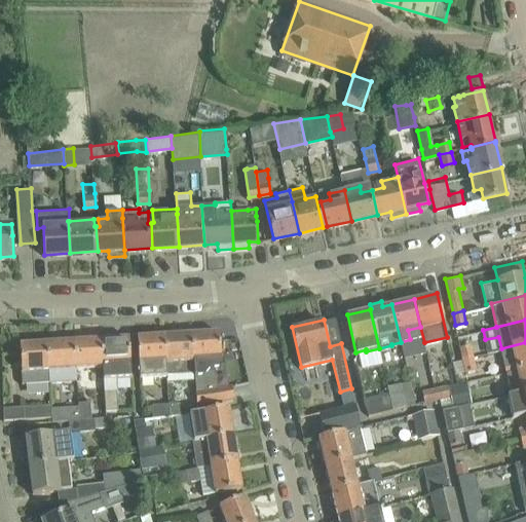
[(211,367),(222,367),(220,330),(192,332),(193,359),(194,373),(204,373),(211,367)]
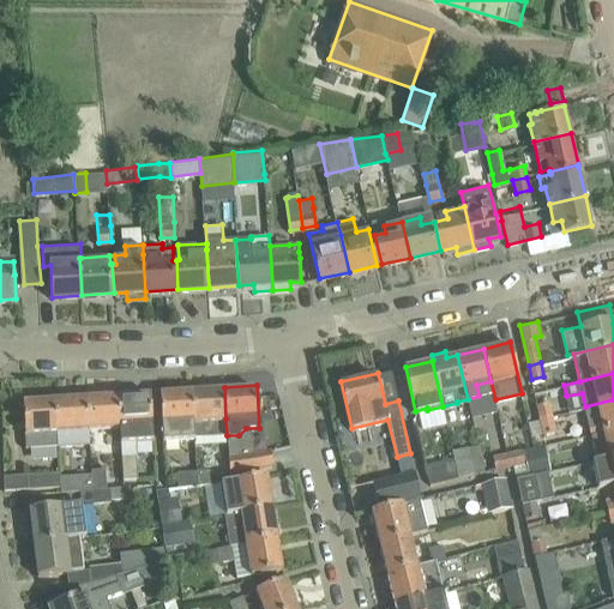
[(226,418),(224,387),(192,389),(194,421),(196,438),(227,435),(226,418)]
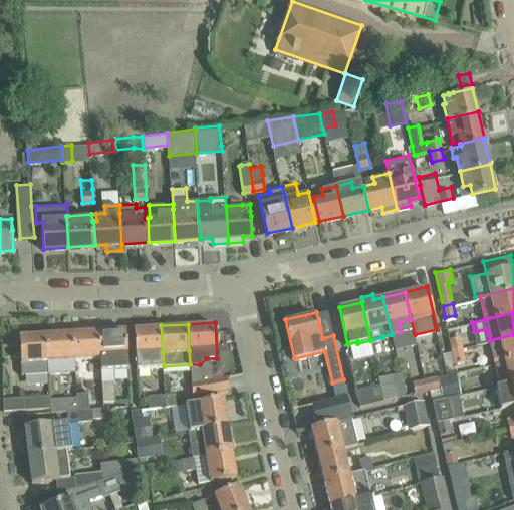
[(163,352),(161,325),(135,327),(137,367),(164,366),(163,352)]
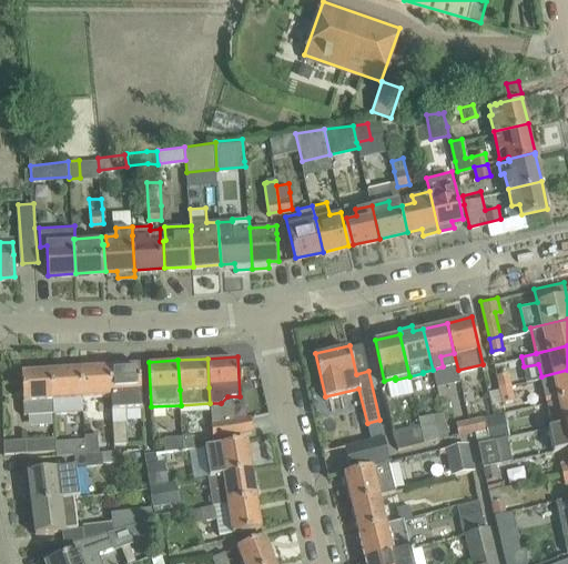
[(511,383),(509,371),(506,360),(494,362),(496,372),(497,372),(500,386),(511,383)]
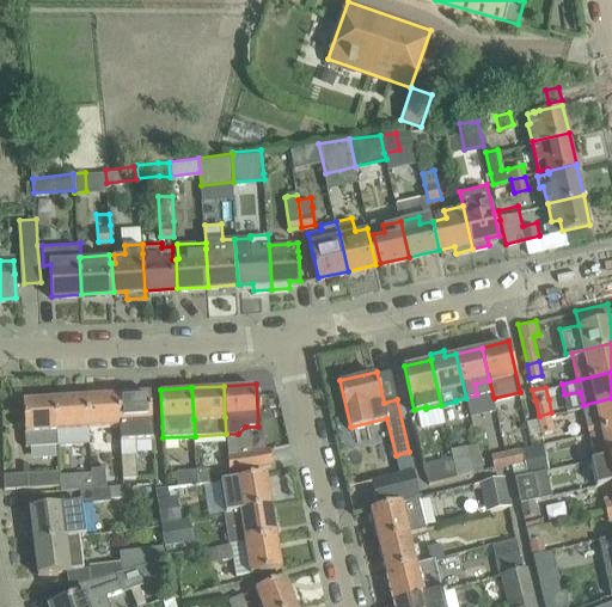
[(153,436),(152,421),(152,415),(151,391),(118,392),(120,423),(121,439),(153,436)]
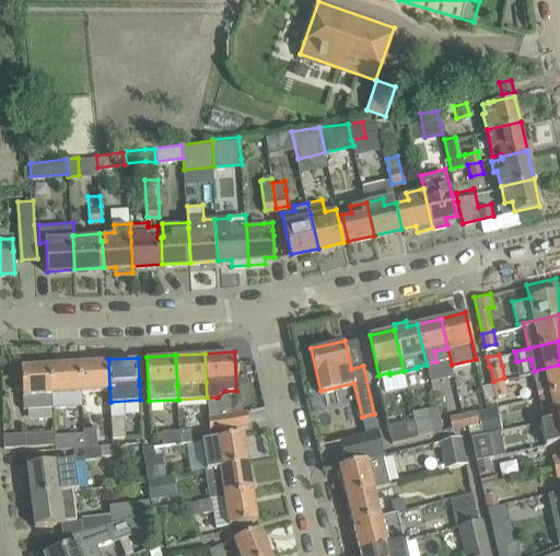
[(109,387),(108,359),(80,361),(81,390),(109,387)]
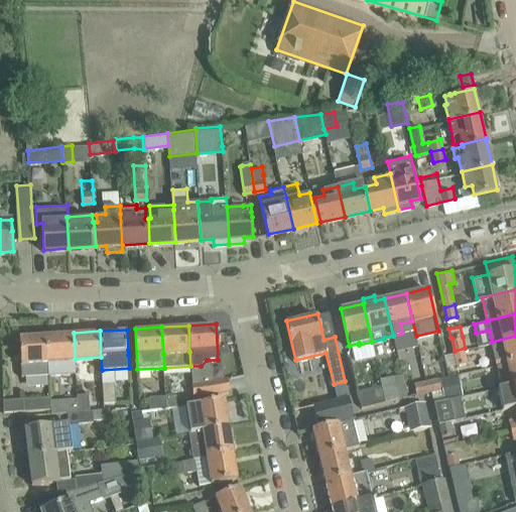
[(75,359),(74,333),(46,335),(48,373),(76,371),(75,359)]
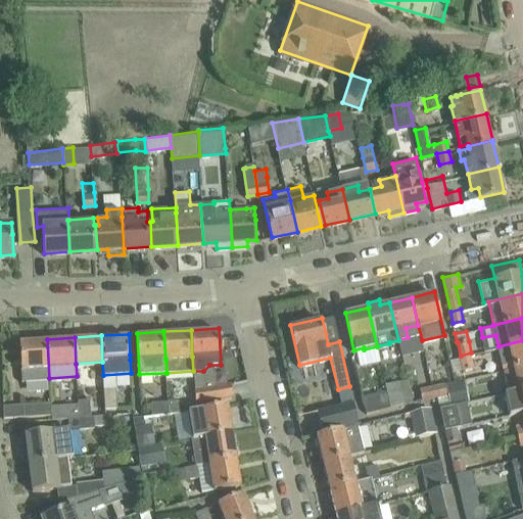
[(49,378),(47,339),(19,340),(22,380),(49,378)]
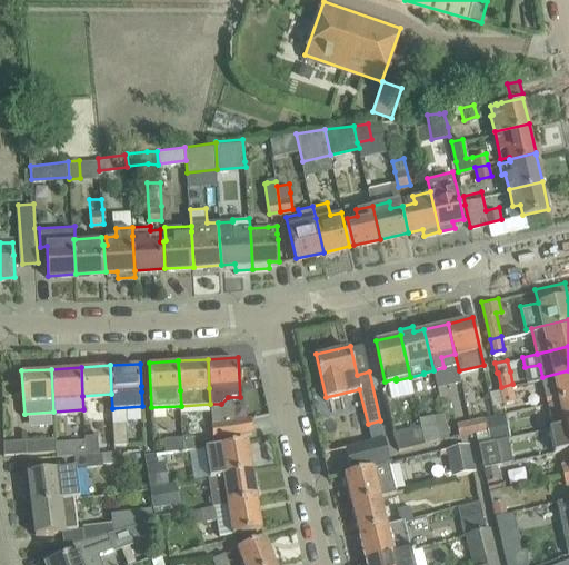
[(247,370),(239,370),(239,379),(248,379),(247,370)]
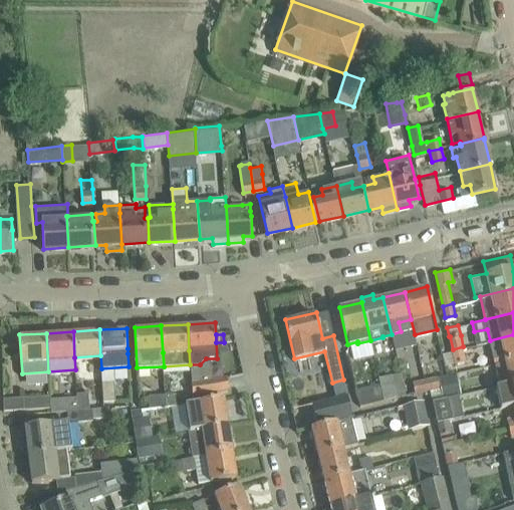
[(513,357),(513,334),(490,340),(495,362),(506,360),(513,357)]
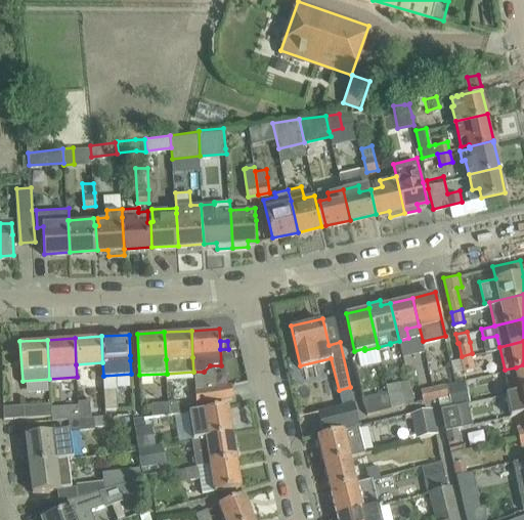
[(475,366),(472,353),(462,356),(462,357),(452,359),(454,370),(464,367),(465,369),(475,366)]
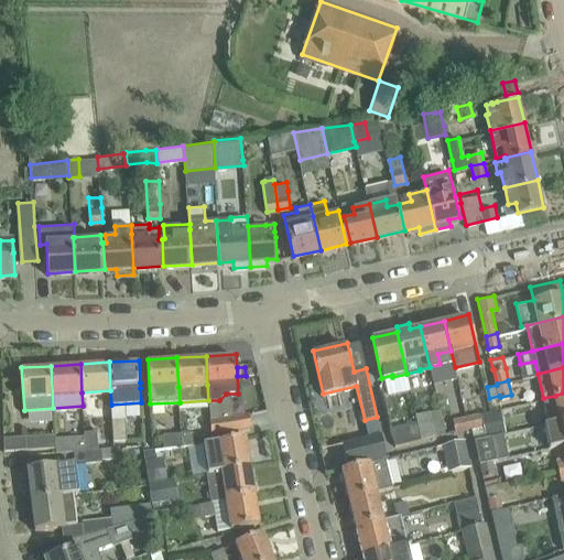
[(563,418),(563,392),(555,396),(543,398),(549,421),(563,418)]
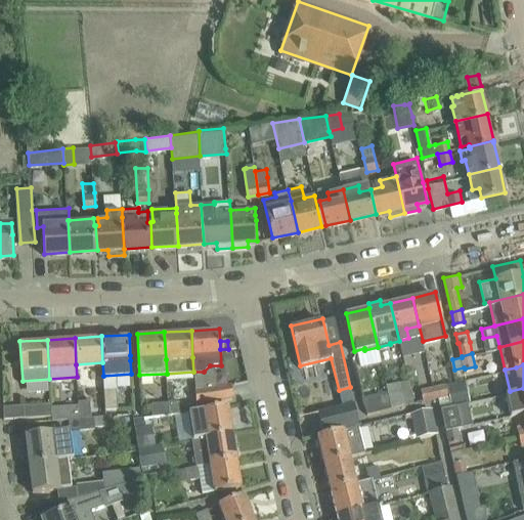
[(464,378),(444,383),(447,393),(450,405),(456,403),(469,400),(464,378)]
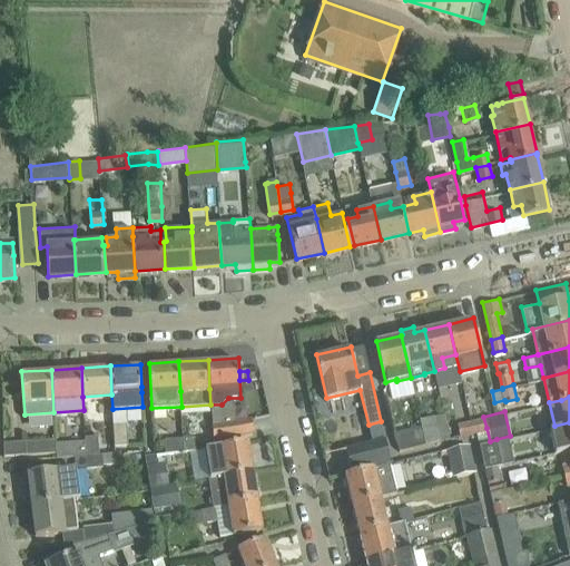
[(441,439),(435,413),(421,417),(421,419),(420,419),(421,425),(425,442),(441,439)]
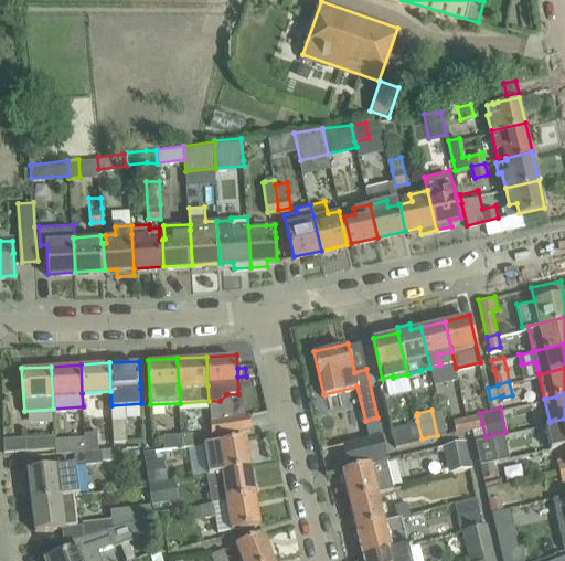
[(213,434),(251,427),(248,413),(211,419),(213,434)]
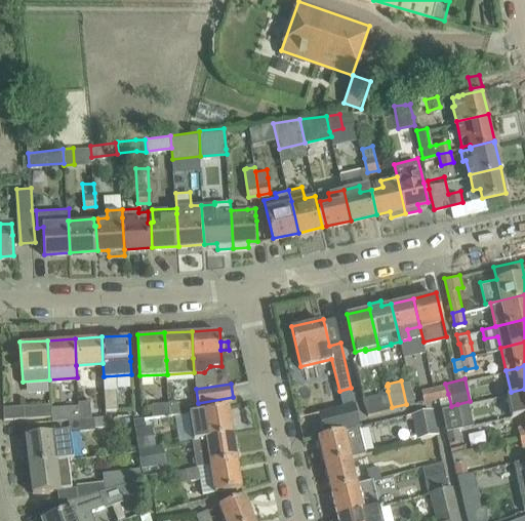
[(448,394),(445,384),(434,386),(437,397),(448,394)]
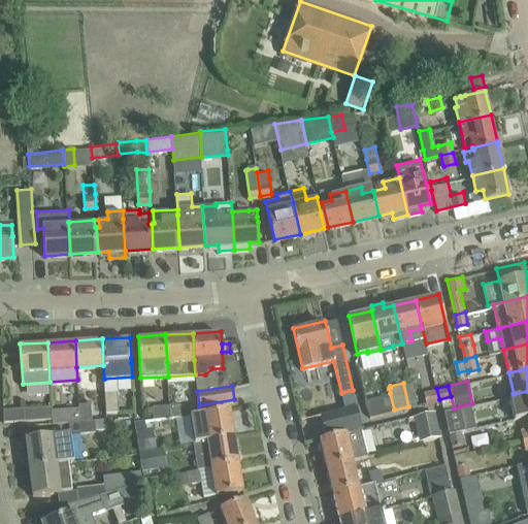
[(439,399),(436,388),(424,391),(426,402),(439,399)]
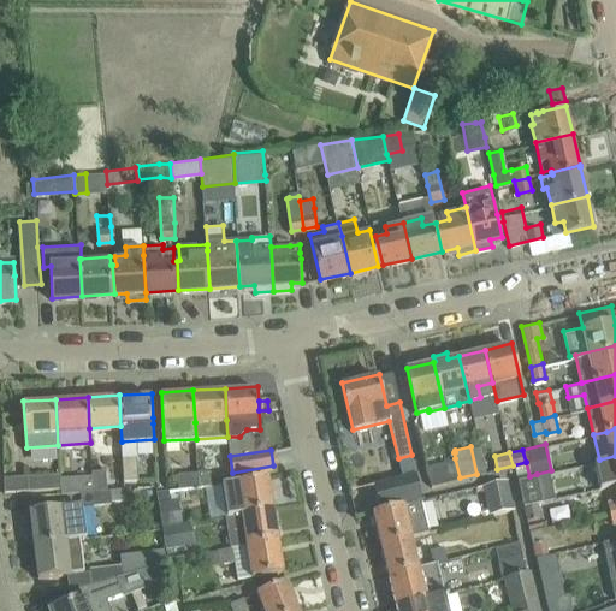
[(137,478),(136,455),(122,456),(123,479),(137,478)]
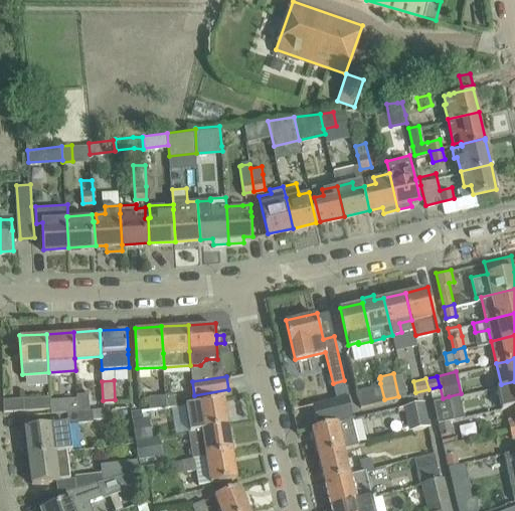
[(347,391),(344,380),(333,383),(335,394),(347,391)]
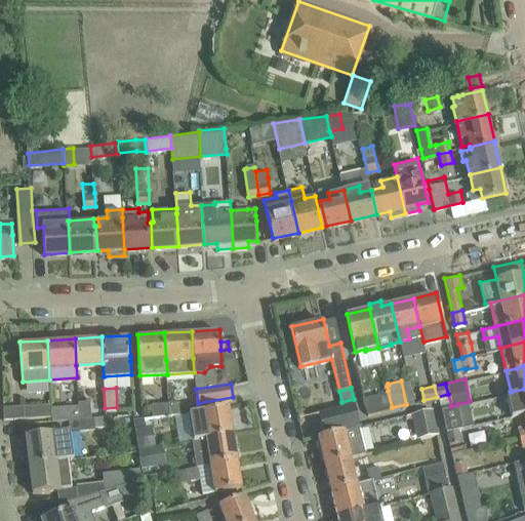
[(524,389),(511,392),(508,393),(512,415),(524,411),(524,389)]
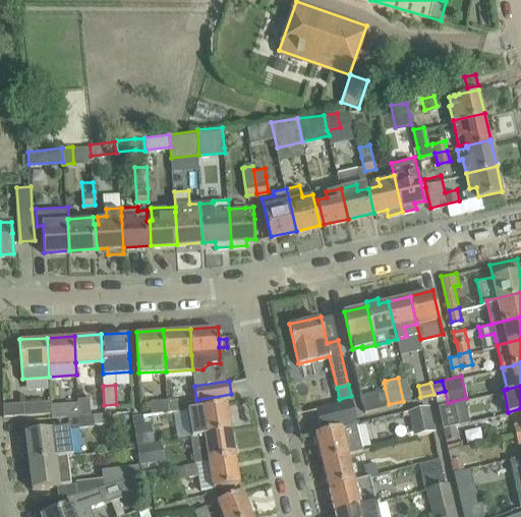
[(389,404),(385,388),(360,393),(365,410),(389,404)]
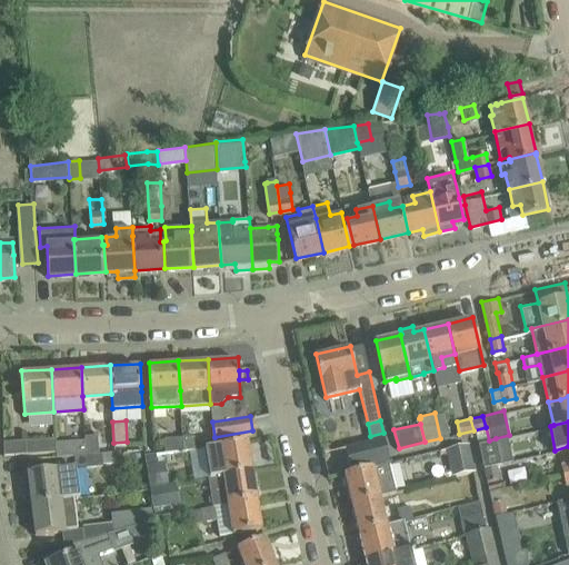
[(85,434),(86,437),(86,452),(99,450),(98,434),(85,434)]
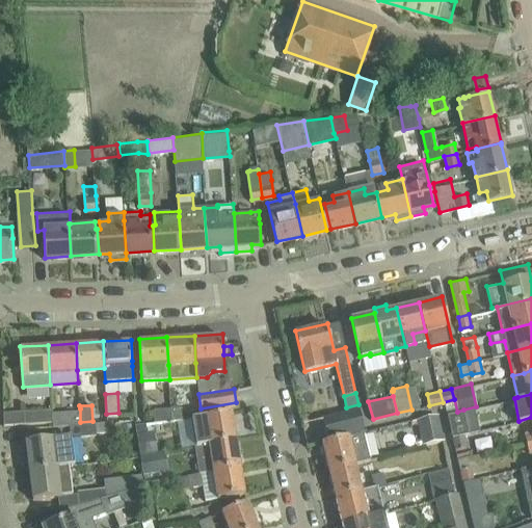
[(183,405),(171,406),(173,419),(183,419),(183,405)]
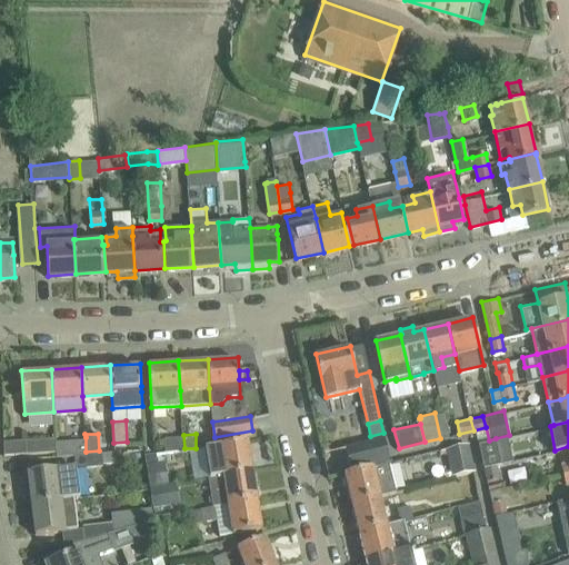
[(166,450),(185,448),(183,435),(165,436),(166,450)]
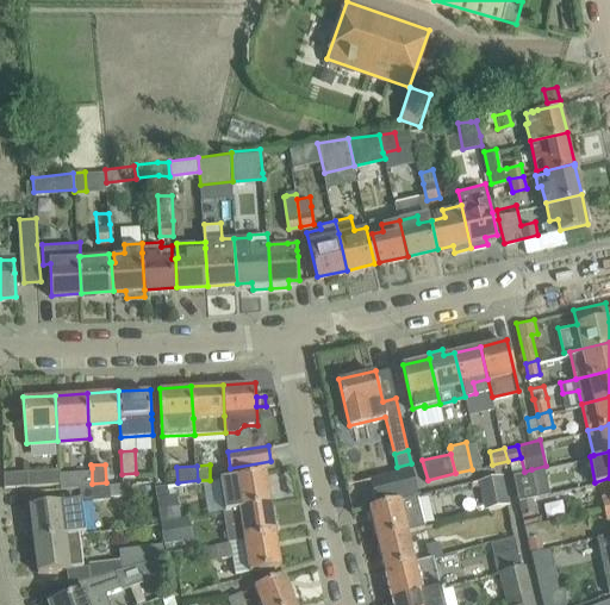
[(61,481),(60,472),(60,467),(27,469),(29,484),(61,481)]
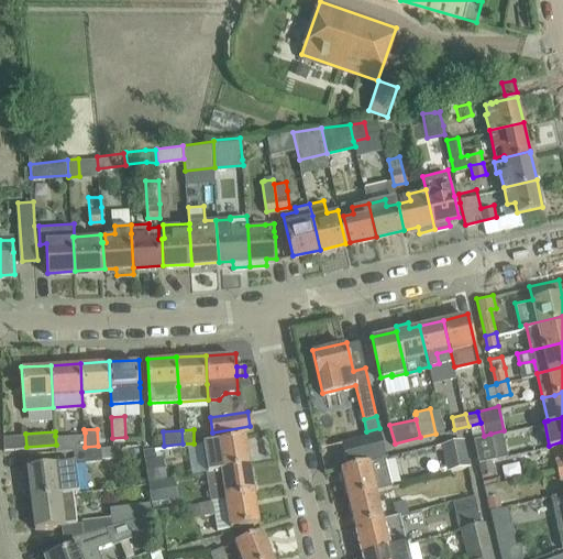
[(85,447),(85,433),(55,436),(56,445),(56,451),(73,449),(85,447)]
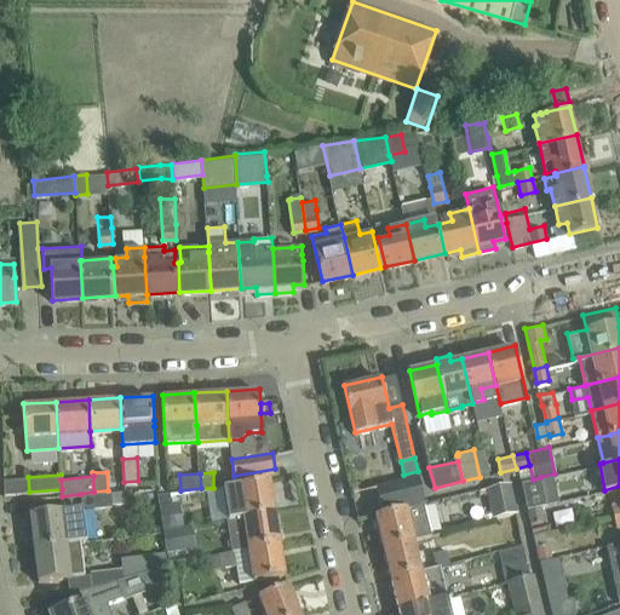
[(419,477),(377,488),(383,511),(424,500),(419,477)]
